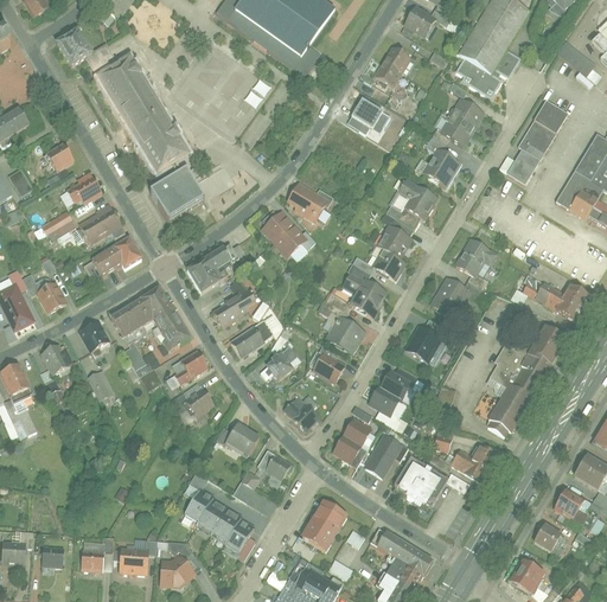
[(24,0),(33,17),(50,7),(45,0),(24,0)]
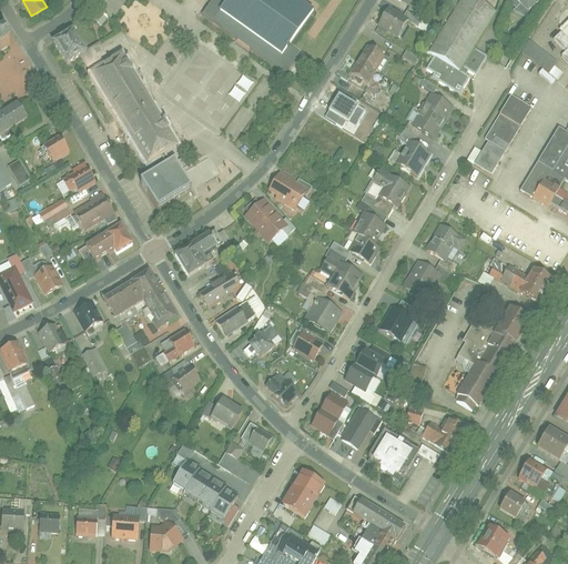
[(308,7),(300,0),(219,0),(208,0),(201,10),(280,69),(292,52),(281,44),(308,7)]
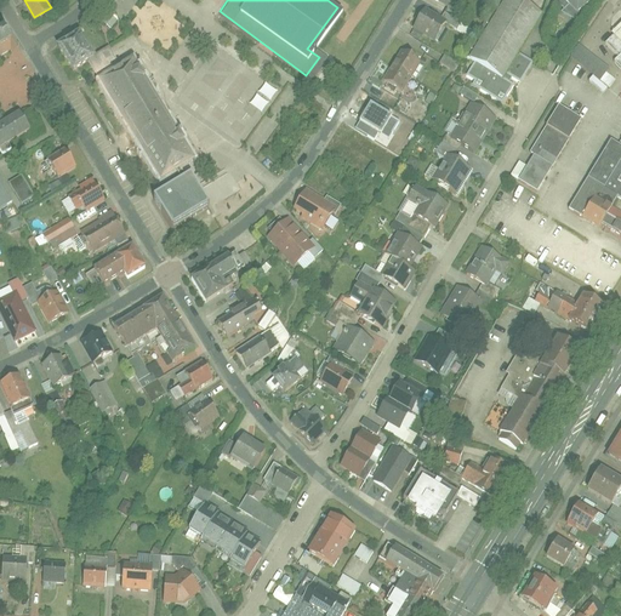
[(473,81),(501,100),(513,80),(510,79),(512,75),(520,81),(535,58),(520,50),(545,11),(527,0),(501,0),(467,55),(474,58),(466,72),(476,78),(473,81)]
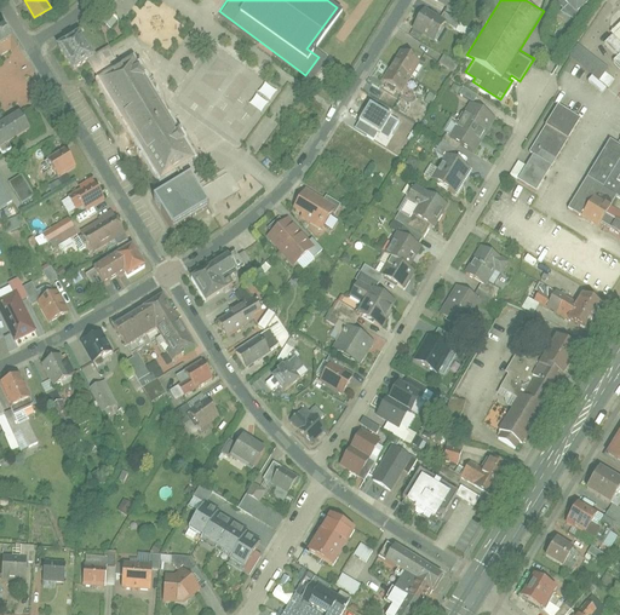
[(577,11),(586,0),(557,0),(563,7),(569,3),(577,11)]
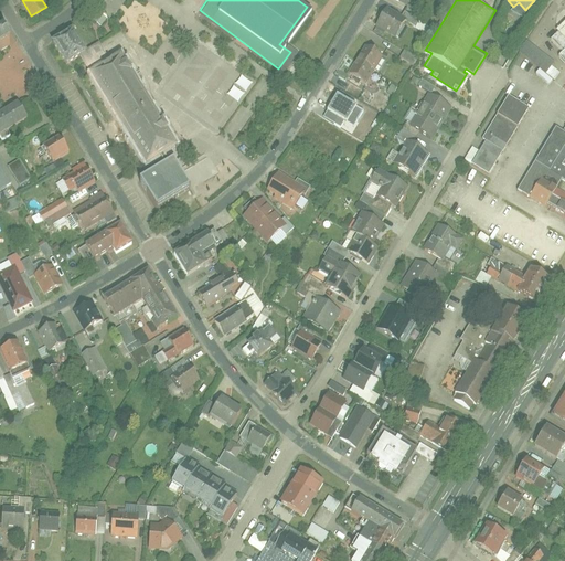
[(405,16),(386,6),(376,24),(395,34),(405,16)]
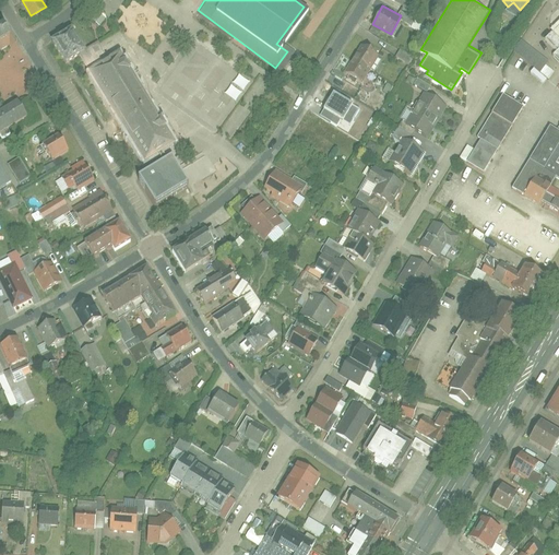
[(558,48),(554,54),(558,58),(558,19),(552,26),(555,28),(547,36),(558,48)]
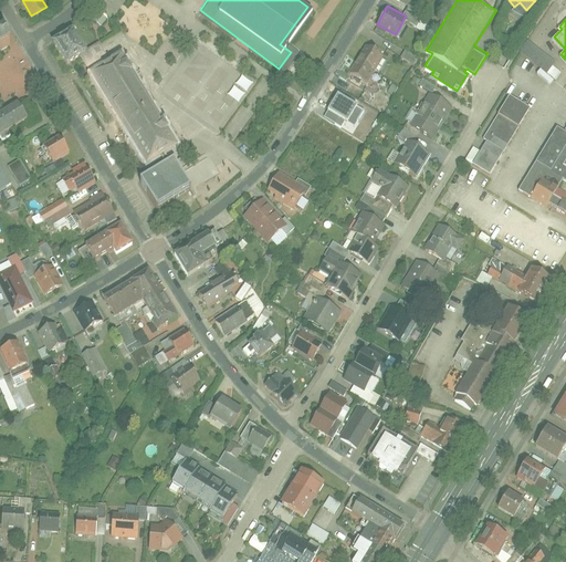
[(86,49),(72,25),(52,39),(66,62),(86,49)]
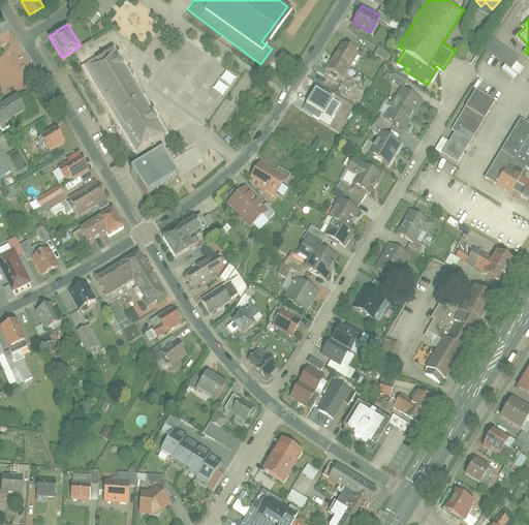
[(0,133),(13,126),(10,121),(29,110),(19,92),(4,100),(0,93),(0,47),(9,41),(3,32),(0,34),(0,133)]
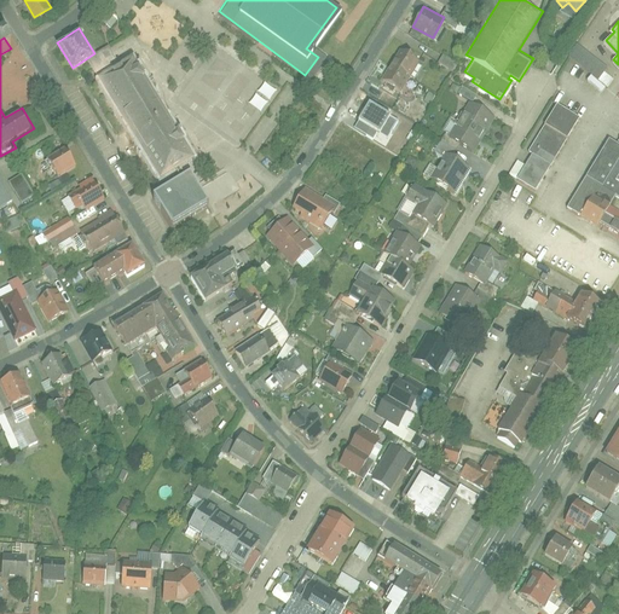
[(576,40),(566,51),(605,85),(612,76),(602,69),(606,65),(576,40)]
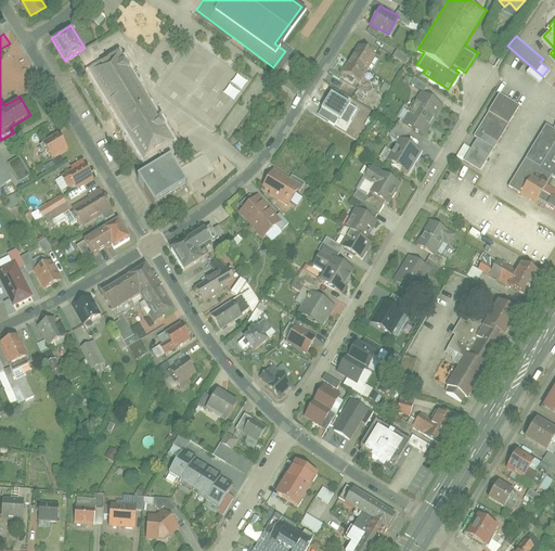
[(375,52),(358,42),(343,69),(360,79),(375,52)]
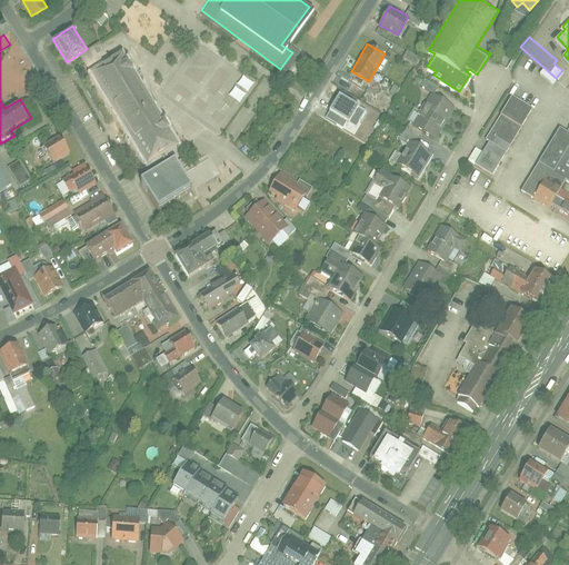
[(125,51),(91,71),(147,164),(180,144),(167,121),(161,125),(131,75),(136,71),(125,51)]
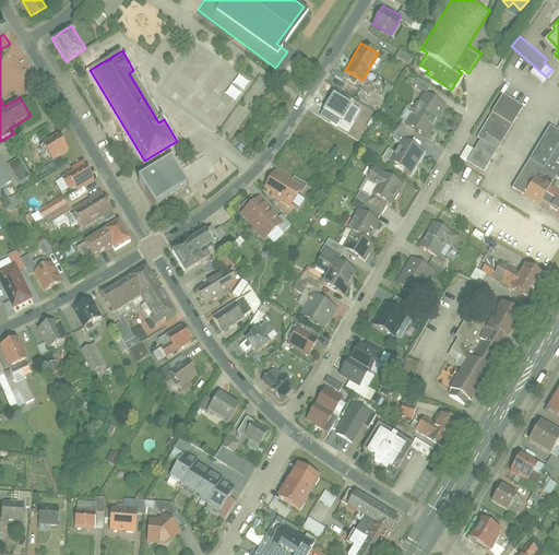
[(416,77),(414,82),(426,86),(428,82),(416,77)]
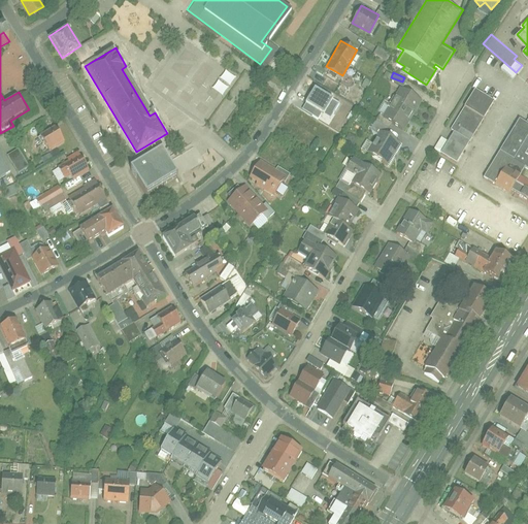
[(423,97),(399,84),(382,115),(404,128),(423,97)]
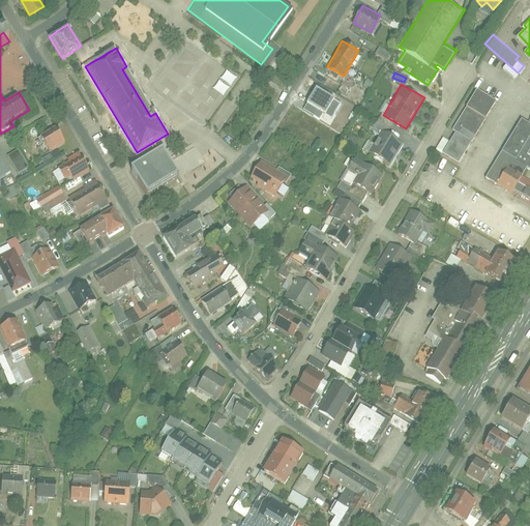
[(342,100),(316,85),(303,107),(319,116),(323,110),(332,116),(342,100)]
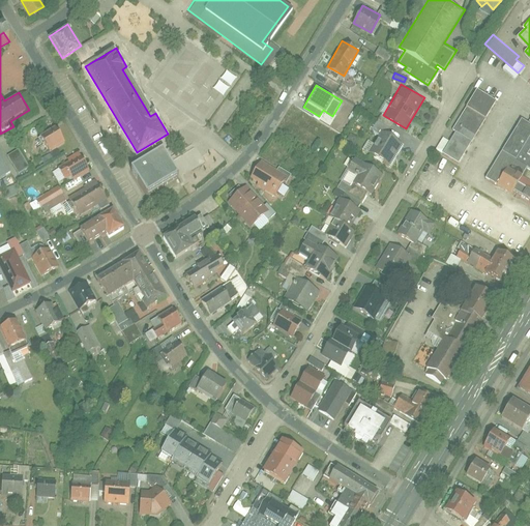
[(495,100),(474,88),(451,125),(455,128),(442,150),(458,161),(495,100)]
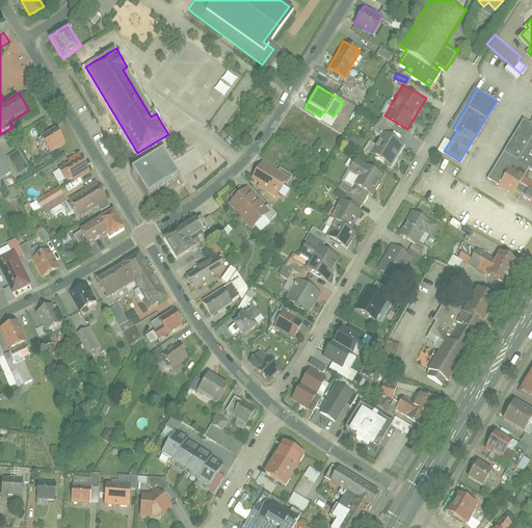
[(522,119),(488,175),(531,200),(531,113),(527,123),(522,119)]
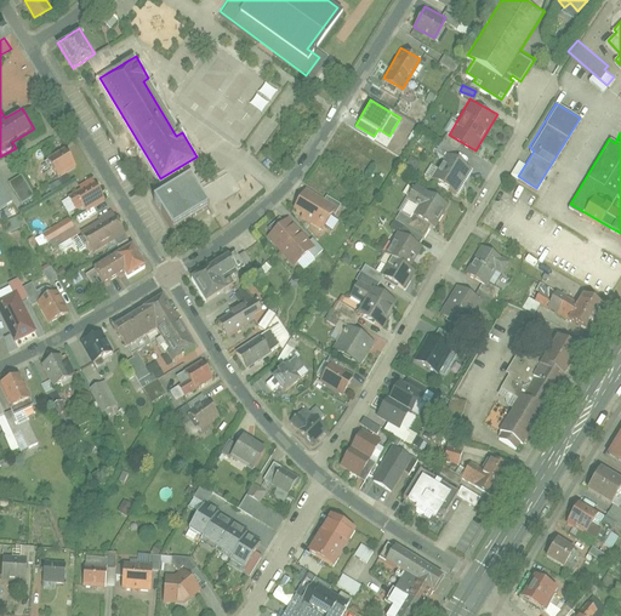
[(77,165),(66,146),(47,158),(58,176),(77,165)]
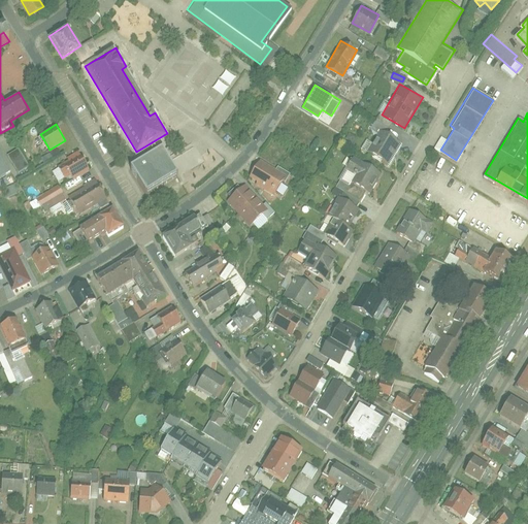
[(399,139),(380,128),(367,150),(386,161),(399,139)]
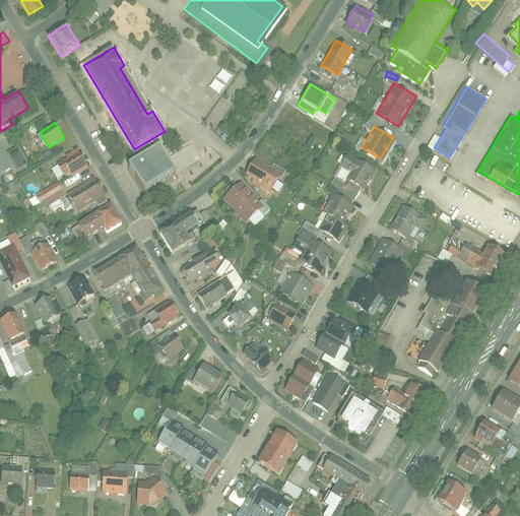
[(15,143),(6,149),(15,165),(24,158),(15,143)]
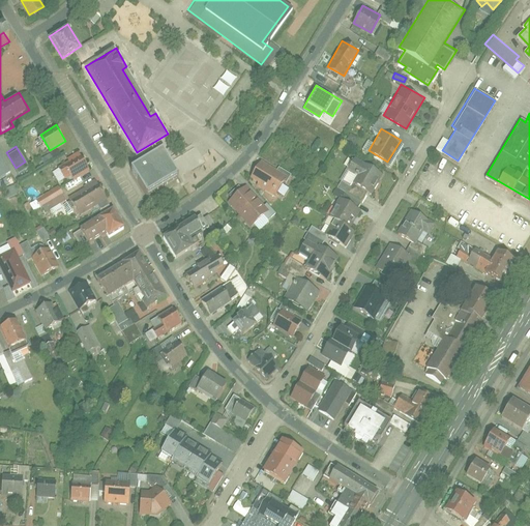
[(90,168),(78,148),(66,155),(68,159),(58,166),(66,178),(71,175),(74,178),(90,168)]
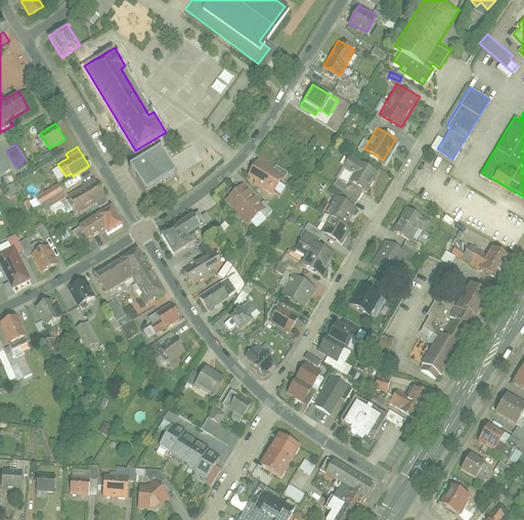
[(162,148),(130,166),(145,191),(176,174),(168,159),(162,148)]
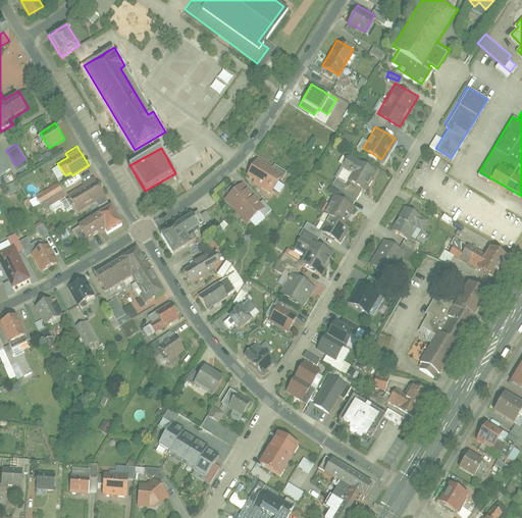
[(0,150),(0,172),(10,167),(0,150)]
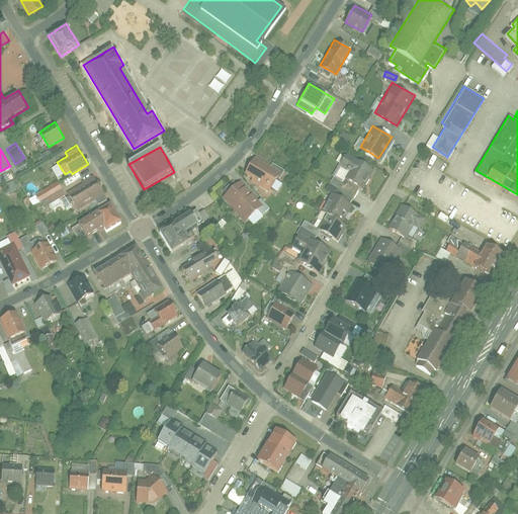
[(374,168),(347,152),(341,162),(351,168),(345,177),(362,187),(374,168)]
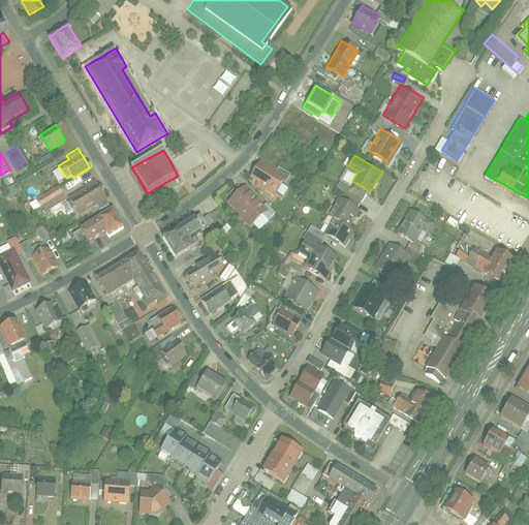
[(287,173),(260,158),(250,177),(258,181),(256,184),(276,194),(287,173)]
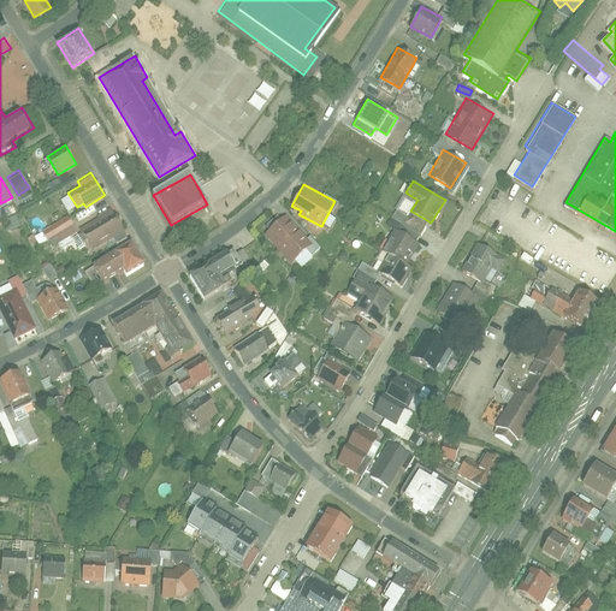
[(92,248),(124,230),(113,211),(81,230),(92,248)]
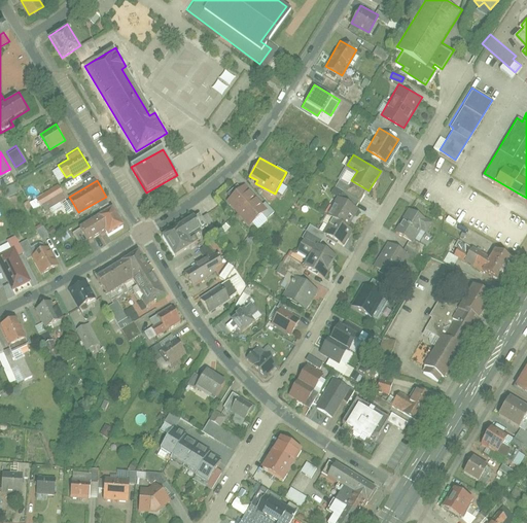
[(8,193),(15,189),(12,181),(4,184),(8,193)]
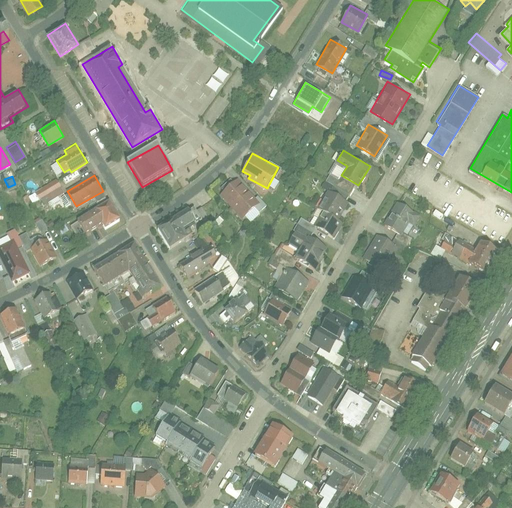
[(60,185),(56,177),(34,190),(39,198),(60,185)]
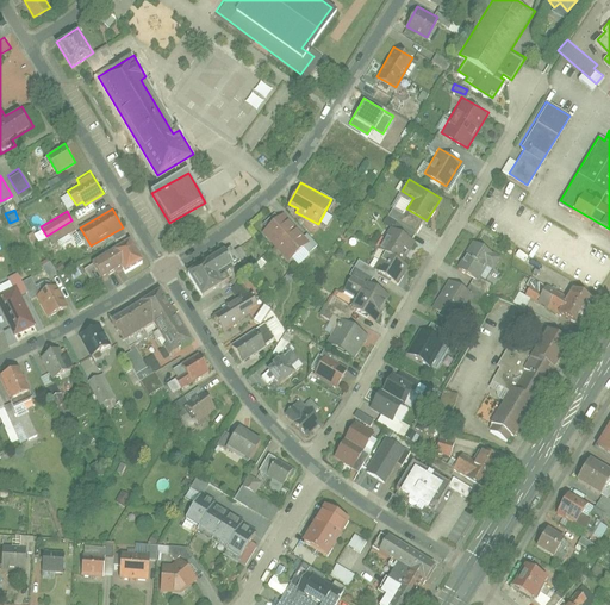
[(309,238),(284,211),(262,230),(287,259),(309,238)]
